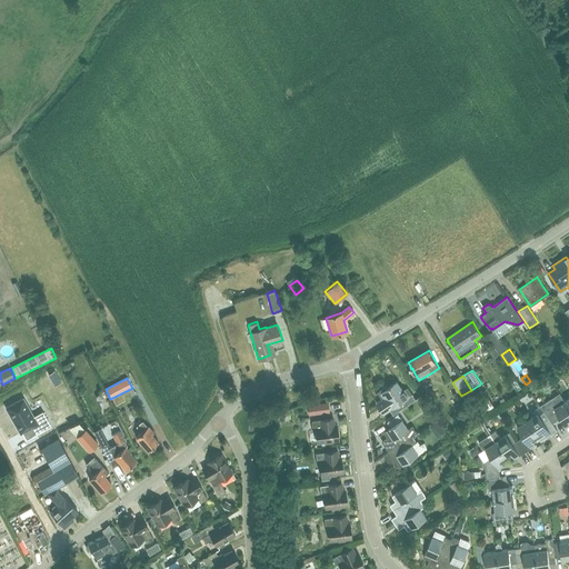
[(382,399),(377,402),(378,403),(379,402),(381,406),(380,407),(385,413),(390,410),(393,415),(411,402),(416,399),(412,395),(408,388),(403,390),(397,381),(387,388),(386,386),(378,392),(382,399)]
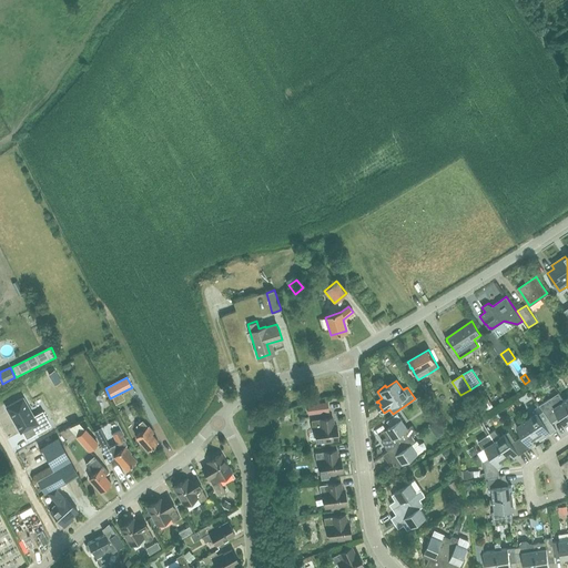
[(426,392),(421,383),(416,385),(421,394),(426,392)]
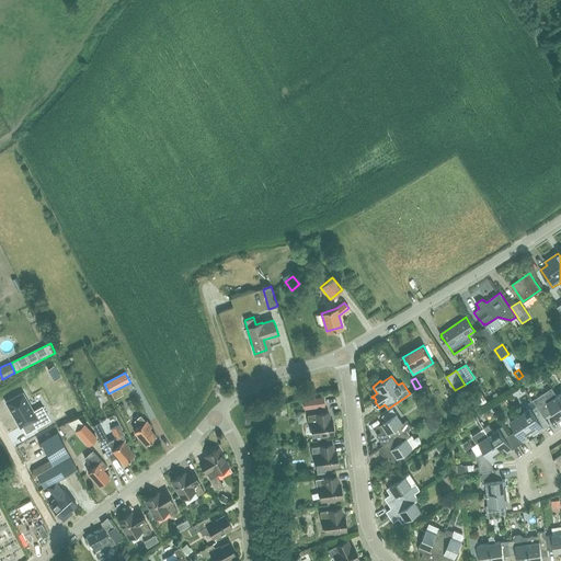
[(545,418),(553,412),(558,419),(560,416),(560,401),(557,396),(552,388),(534,400),(537,405),(545,418)]
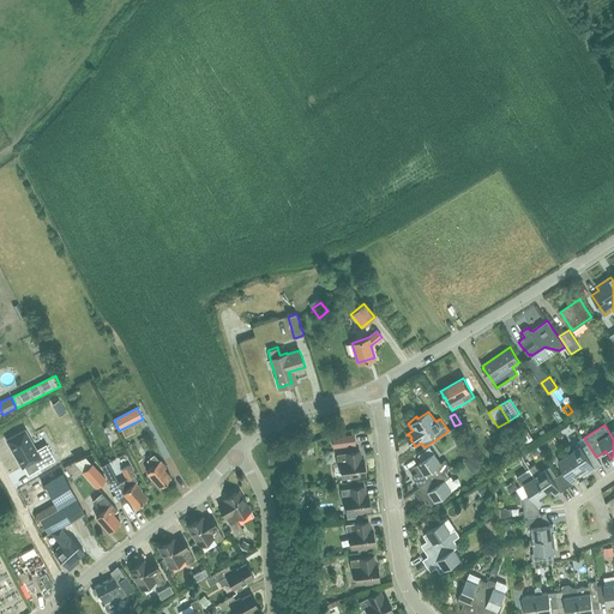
[(25,426),(5,437),(22,467),(35,461),(40,468),(54,459),(46,443),(37,447),(25,426)]
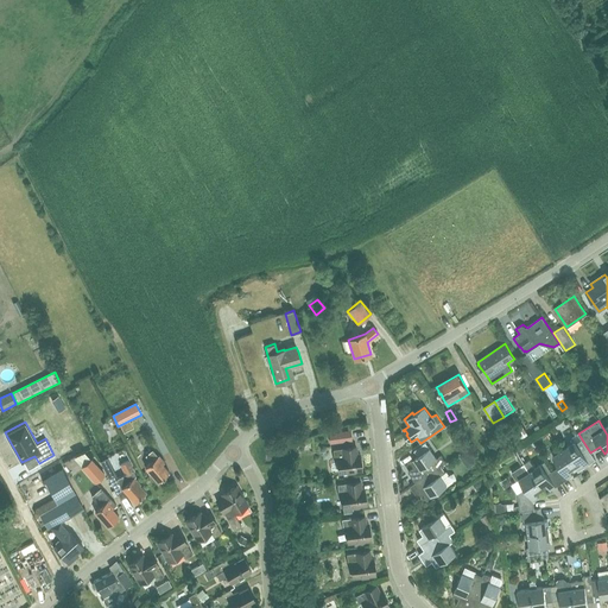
[(444,426),(439,430),(443,436),(454,429),(450,423),(444,426)]
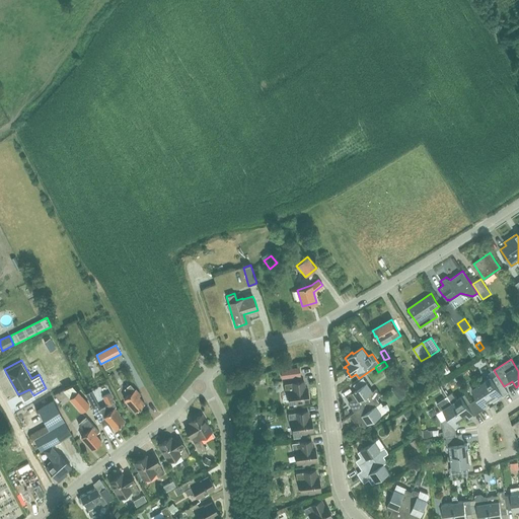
[(298,367),(281,369),(282,378),(299,376),(298,367)]
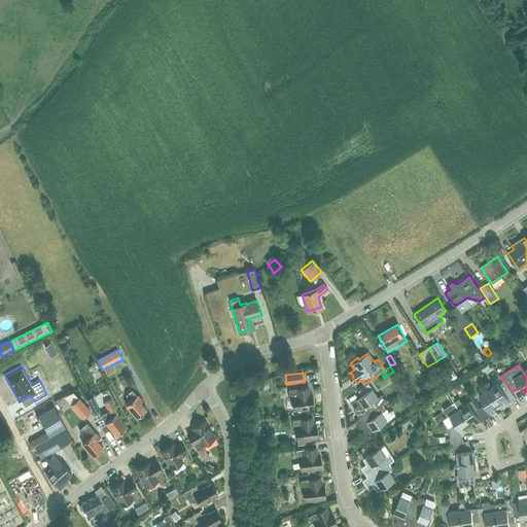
[(512,392),(504,381),(499,385),(498,383),(489,389),(499,405),(501,409),(517,398),(512,392)]
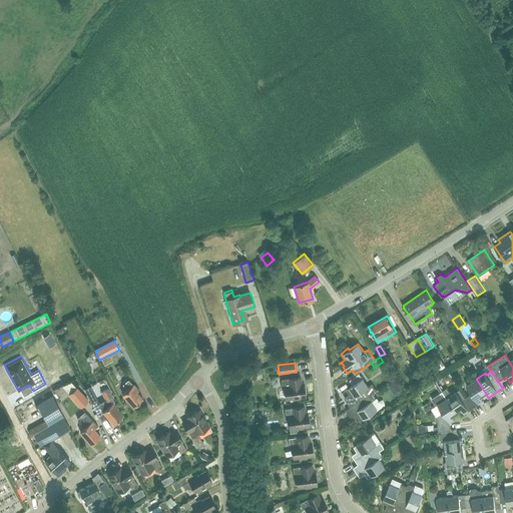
[(282,399),(286,399),(286,400),(305,397),(304,383),(301,383),(301,377),(281,379),(282,386),(285,386),(285,390),(281,391),(280,392),(280,394),(280,397),(281,398),(282,399)]
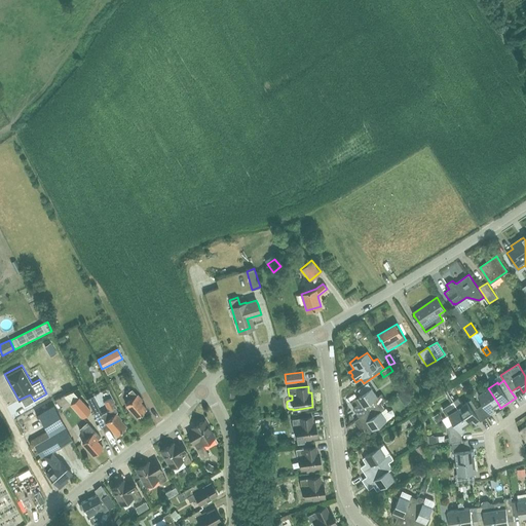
[(355,421),(385,400),(382,393),(378,397),(372,388),(363,393),(354,400),(359,405),(353,408),(353,409),(354,408),(357,411),(355,412),(360,417),(354,420),(355,421)]
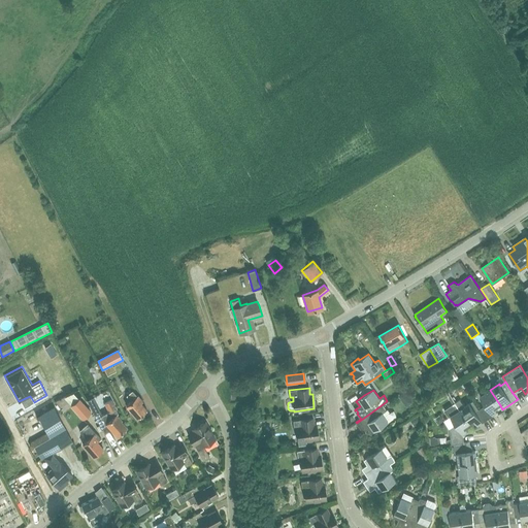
[(481,408),(488,419),(497,413),(495,408),(500,405),(490,390),(480,396),(486,404),(481,408)]
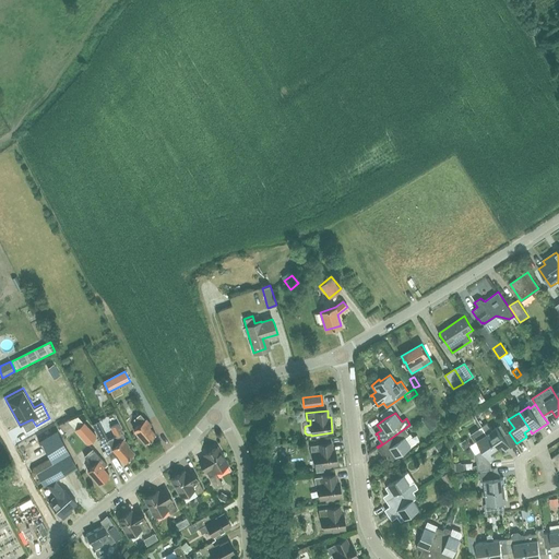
[(138,436),(139,435),(145,442),(155,433),(150,427),(152,425),(145,418),(144,419),(140,414),(133,419),(138,425),(133,429),(135,431),(133,432),(138,436)]
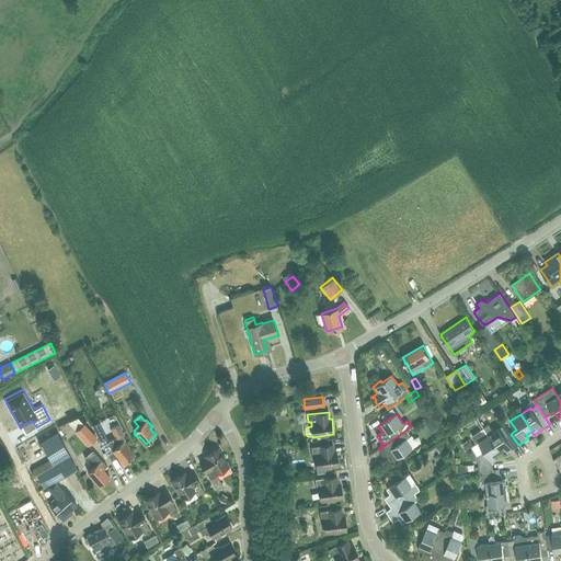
[(432,416),(425,421),(430,427),(436,423),(432,416)]
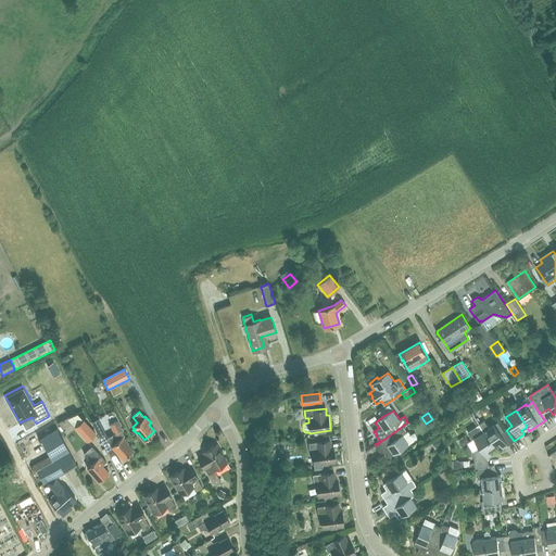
[(91,421),(95,427),(101,424),(98,418),(91,421)]
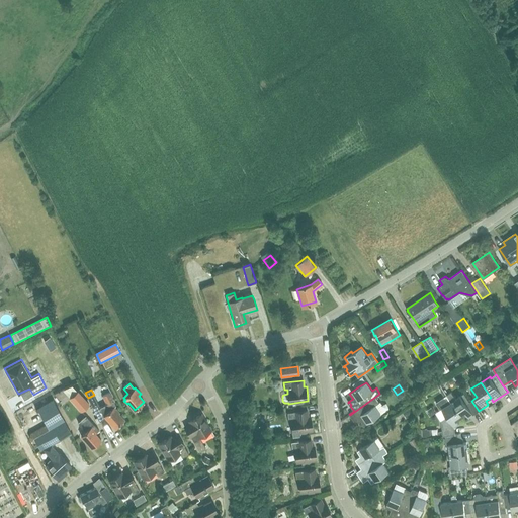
[(78,391),(70,398),(81,411),(89,404),(78,391)]
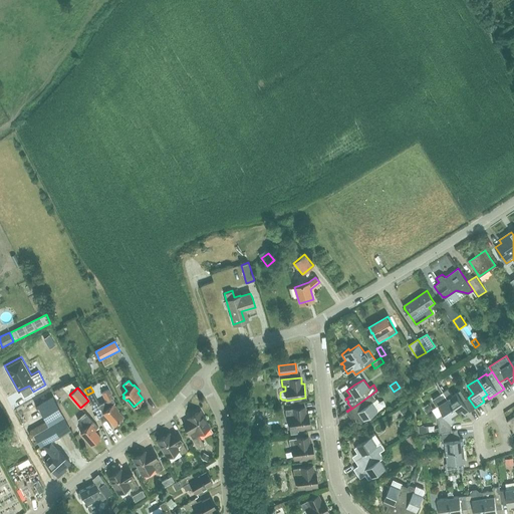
[(98,401),(93,392),(87,395),(91,404),(99,418),(105,415),(113,425),(123,416),(117,410),(118,409),(113,404),(114,402),(107,389),(101,393),(105,401),(99,404),(98,401)]
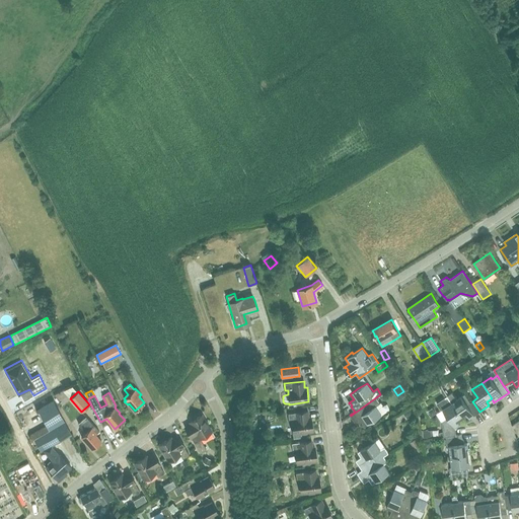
[(479,412),(472,401),(470,402),(465,394),(456,399),(452,392),(448,395),(454,405),(462,418),(467,415),(469,419),(479,412)]
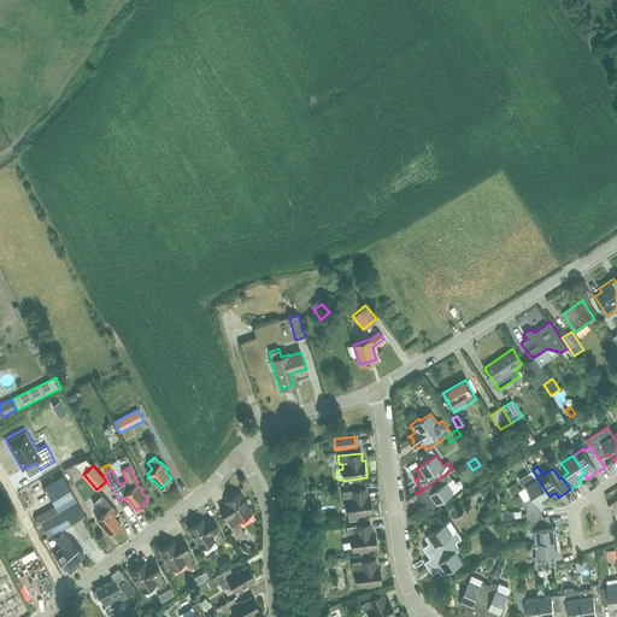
[(452,469),(417,494),(422,500),(423,499),(425,503),(424,504),(424,505),(430,500),(434,506),(454,493),(447,483),(452,480),(447,472),(453,469),(452,469)]
